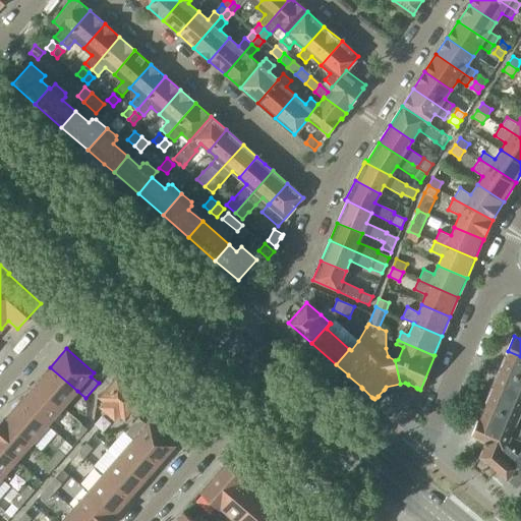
[(520,356),(508,351),(501,367),(520,375),(520,356)]
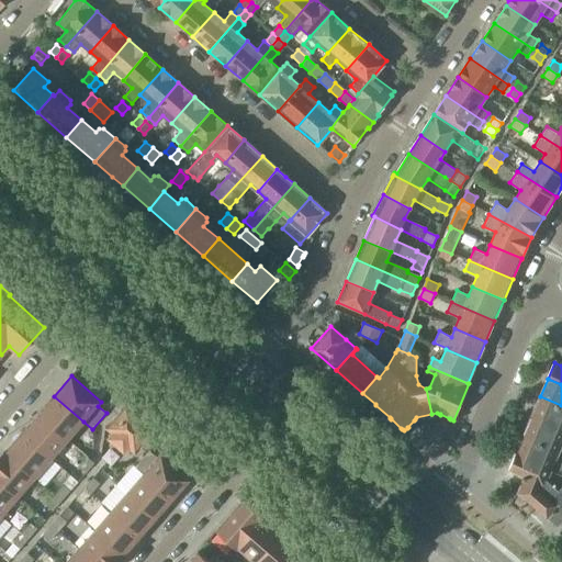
[(54,396),(37,415),(67,440),(83,422),(54,396)]
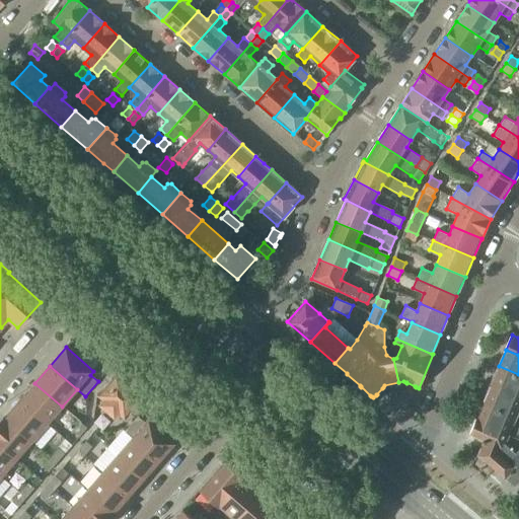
[(518,374),(499,366),(491,384),(518,396),(518,374)]
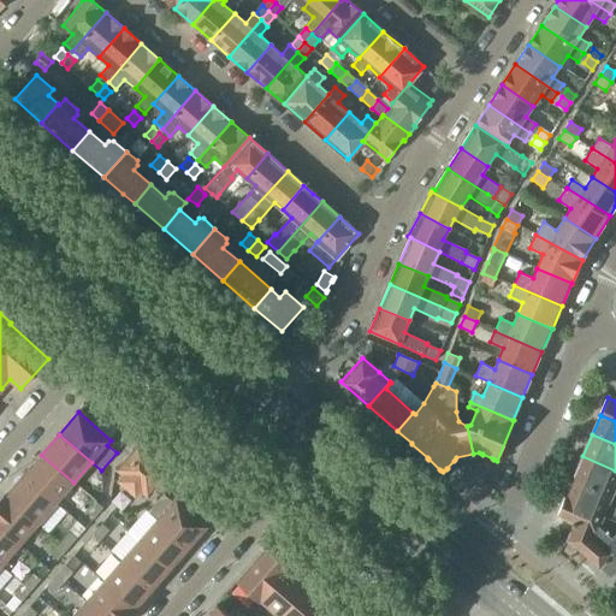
[(163,458),(152,449),(146,449),(138,442),(116,468),(123,475),(118,480),(136,495),(141,490),(148,497),(171,471),(164,465),(163,458)]
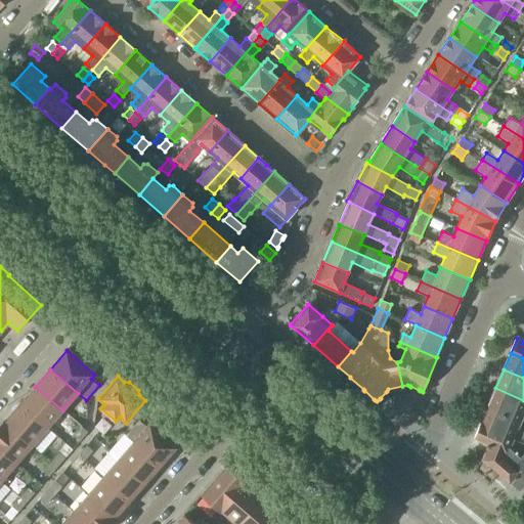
[(35,387),(19,404),(47,429),(62,410),(35,387)]
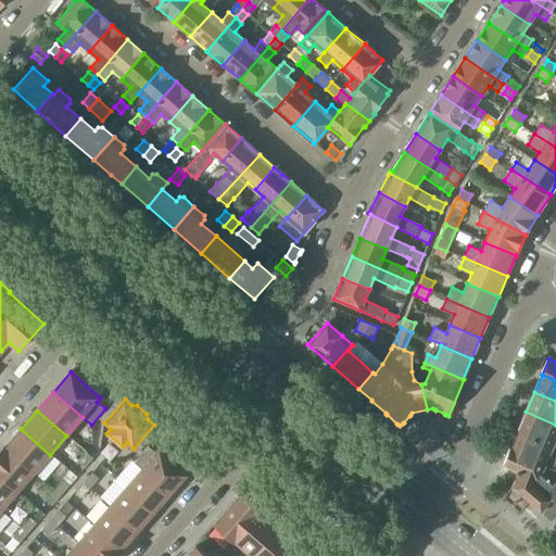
[(555,425),(526,412),(517,431),(553,446),(555,447),(555,425)]
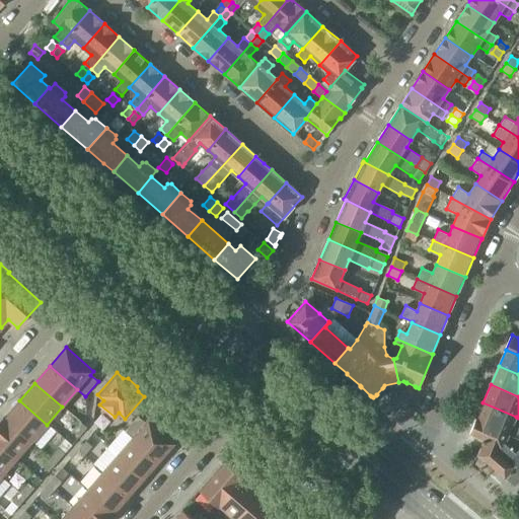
[(19,400),(4,418),(32,442),(47,425),(19,400)]
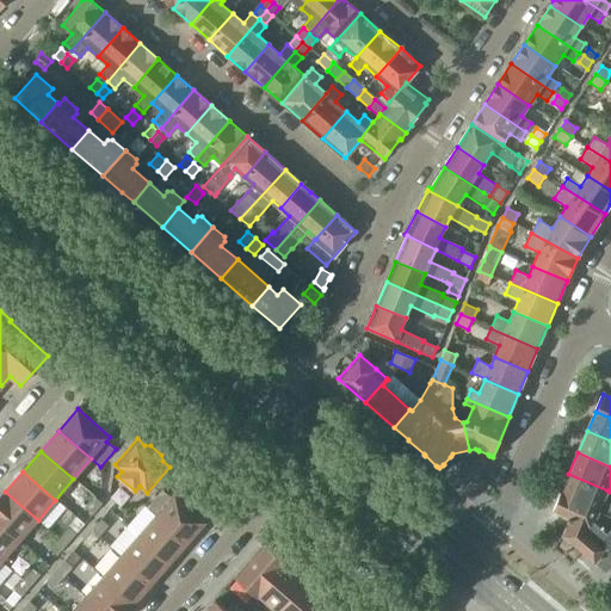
[(610,504),(604,500),(608,491),(568,474),(553,511),(568,518),(609,535),(610,528),(610,504)]
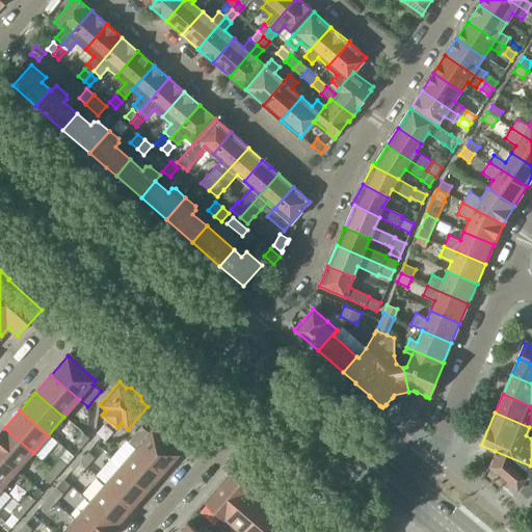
[(128,442),(135,449),(136,448),(164,473),(181,454),(152,429),(149,433),(141,427),(128,442)]
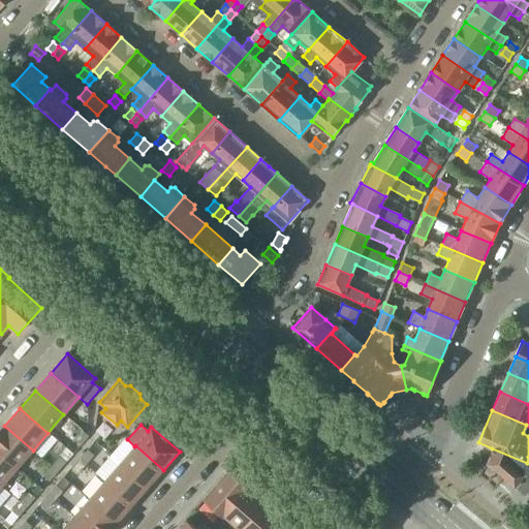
[(4,426),(0,431),(0,453),(18,468),(33,450),(4,426)]
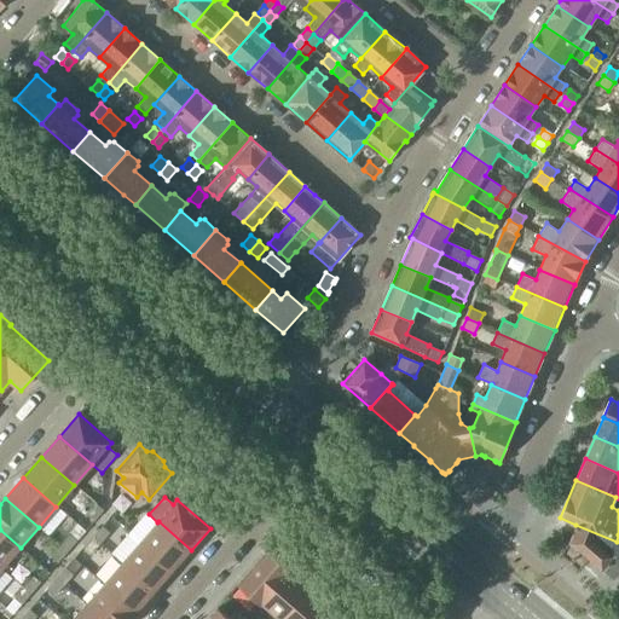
[(96,504),(87,515),(94,521),(104,510),(96,504)]
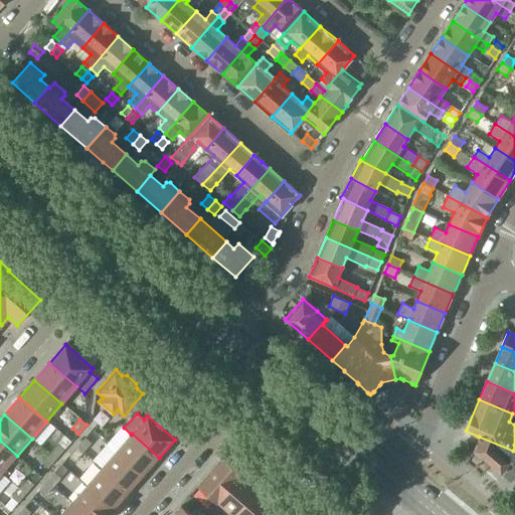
[(132,434),(131,435),(117,452),(144,475),(159,458),(132,434)]
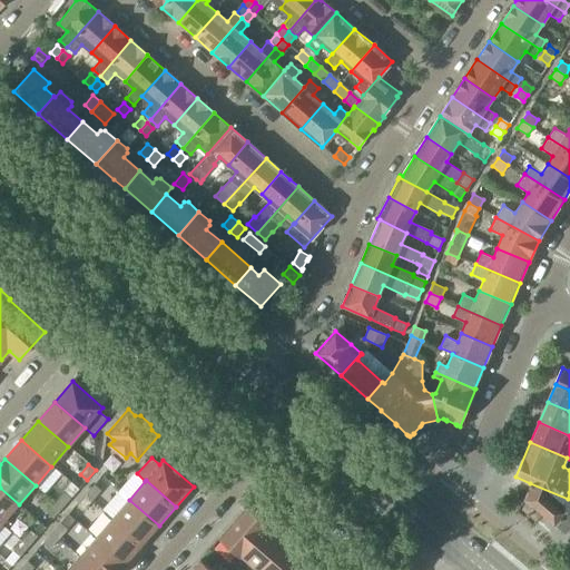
[(569,492),(568,499),(530,483),(530,484),(531,485),(524,500),(554,526),(568,511),(569,513),(569,512),(569,492)]
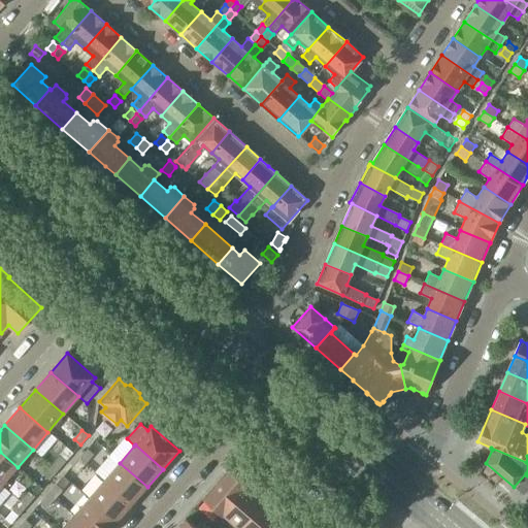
[(88,450),(79,459),(86,464),(94,455),(88,450)]
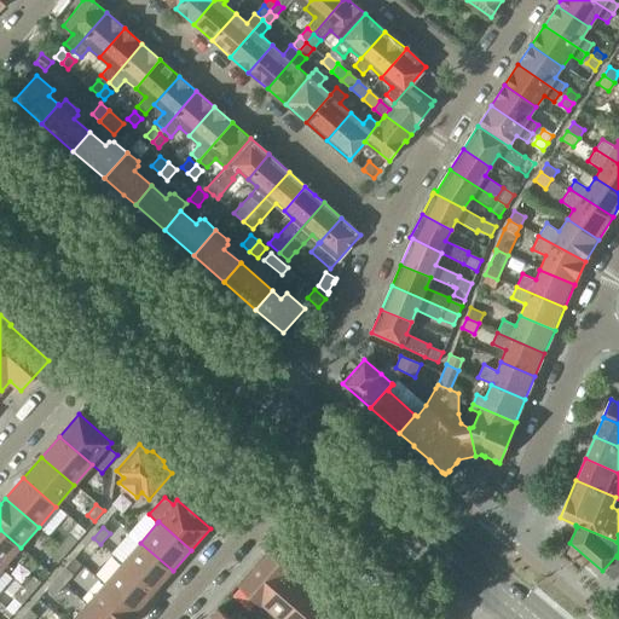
[(0,530),(0,566),(3,568),(21,548),(0,530)]
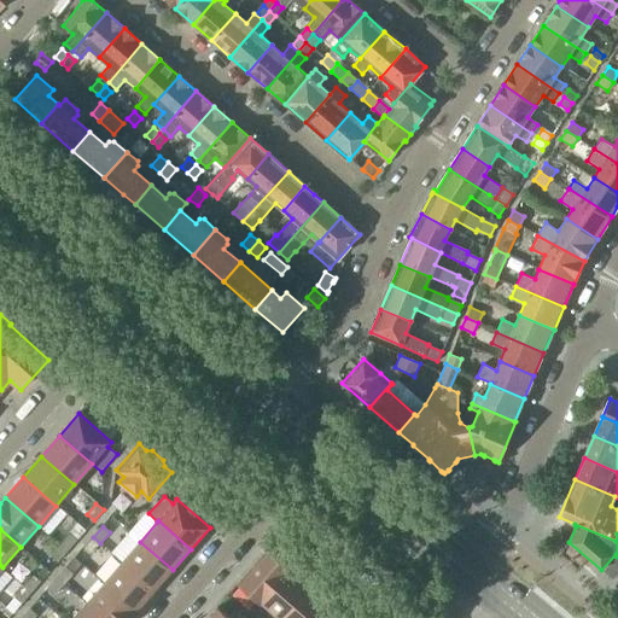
[(69,534),(60,544),(68,552),(77,540),(69,534)]
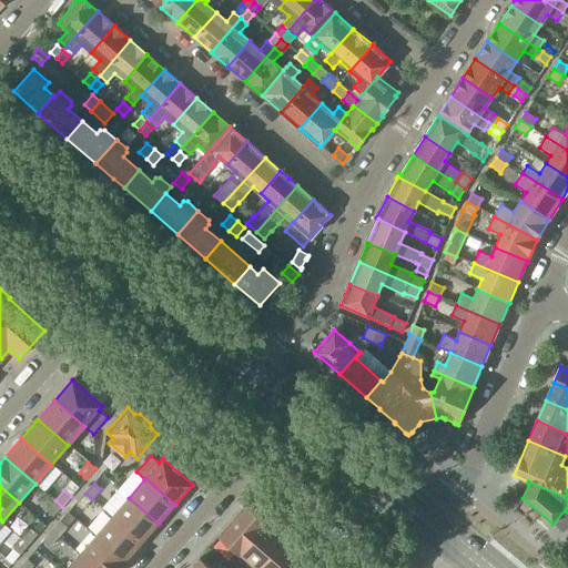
[(92,499),(85,494),(77,504),(83,509),(84,507),(92,499)]
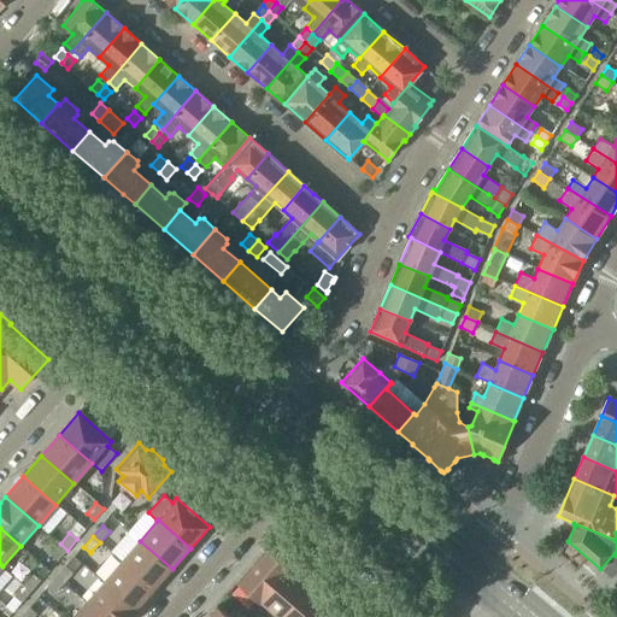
[(140,541),(122,562),(154,589),(172,569),(140,541)]
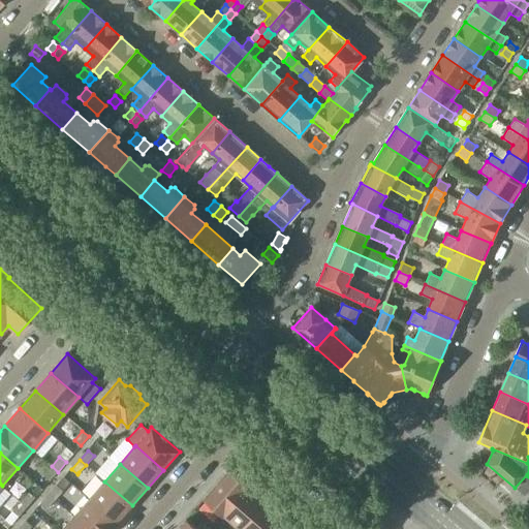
[(86,465),(79,472),(89,481),(95,473),(86,465)]
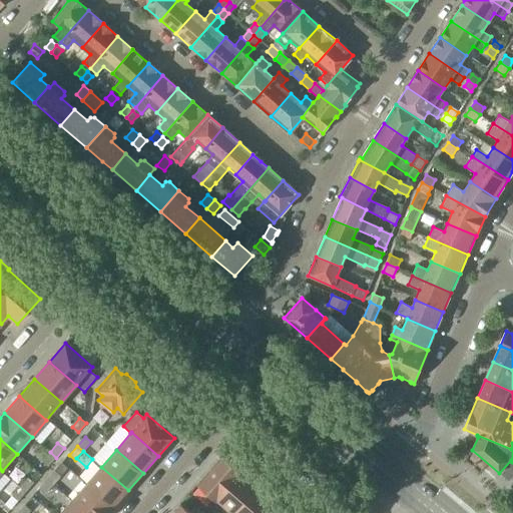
[(56,458),(50,452),(42,461),(48,467),(56,458)]
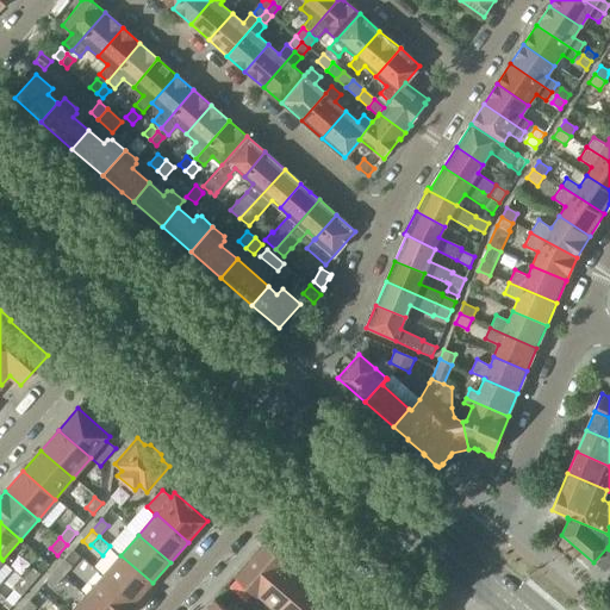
[(236,574),(256,593),(285,561),(263,542),(236,574)]
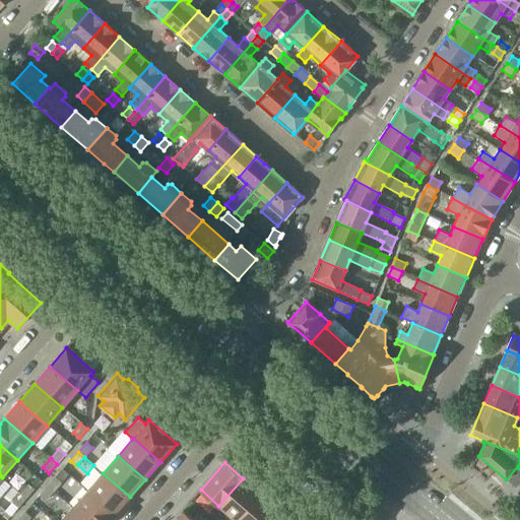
[(103,473),(87,491),(115,515),(130,497),(103,473)]
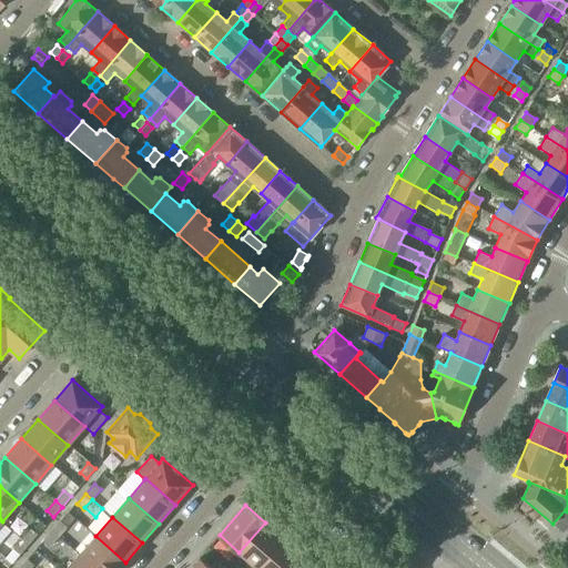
[(61,521),(52,531),(59,537),(68,527),(61,521)]
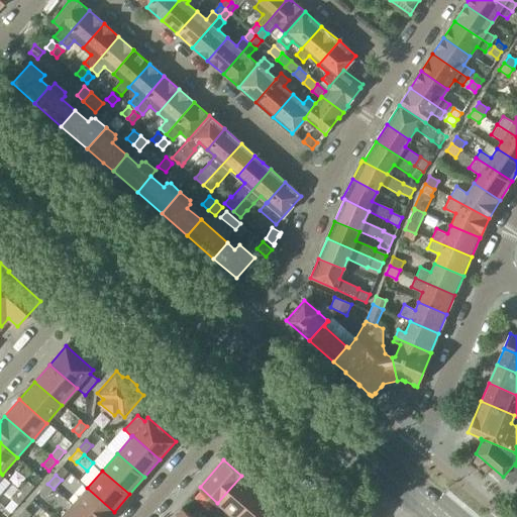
[(217,503),(233,516),(235,516),(259,491),(241,476),(217,503)]
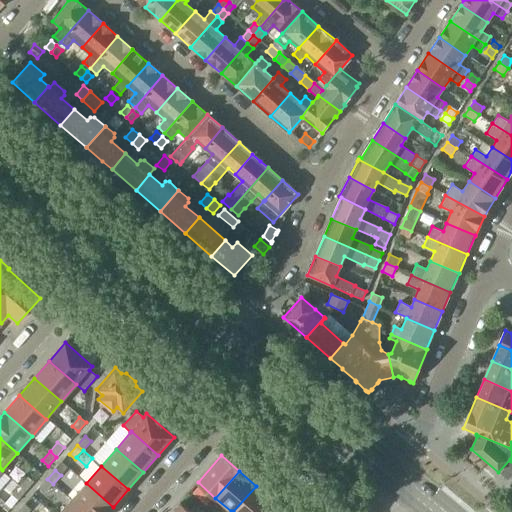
[(28,477),(20,486),(26,491),(34,482),(28,477)]
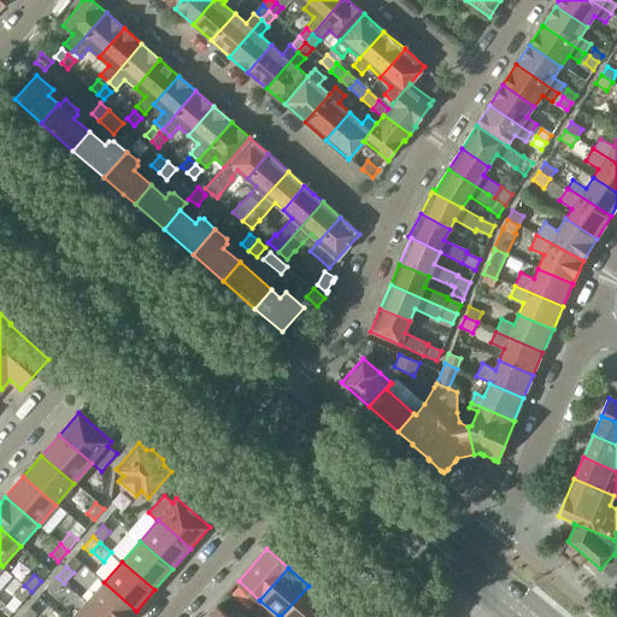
[(64,583),(57,577),(47,588),(54,594),(64,583)]
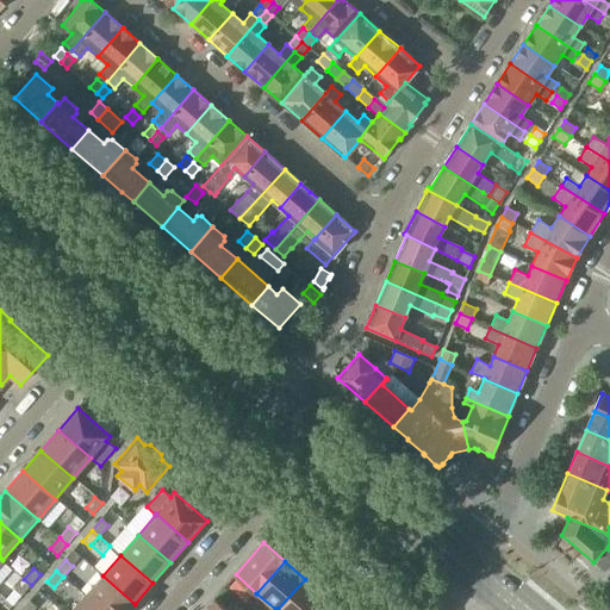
[(103,576),(85,596),(100,609),(129,609),(135,604),(103,576)]
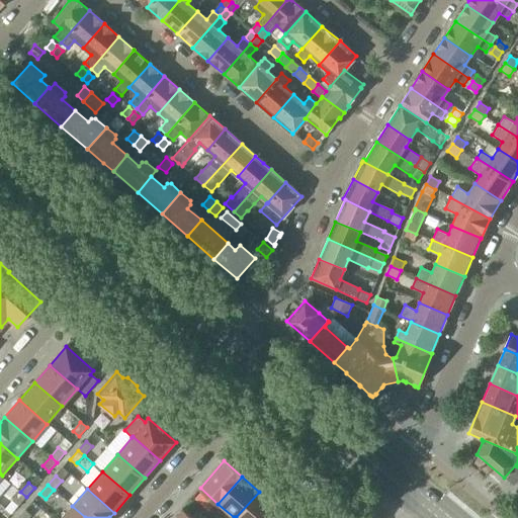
[(26,497),(20,492),(12,501),(18,506),(26,497)]
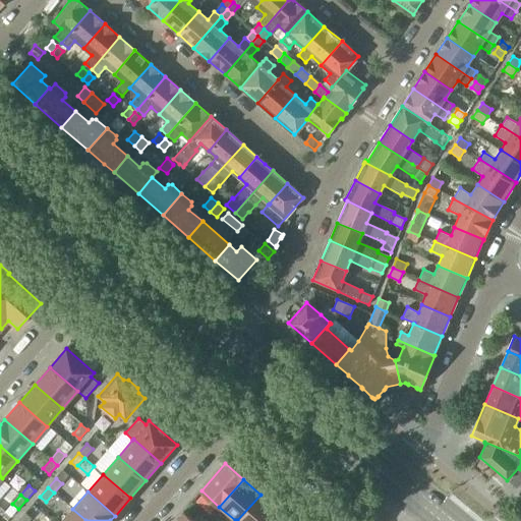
[(237,520),(269,520),(279,510),(261,495),(237,520)]
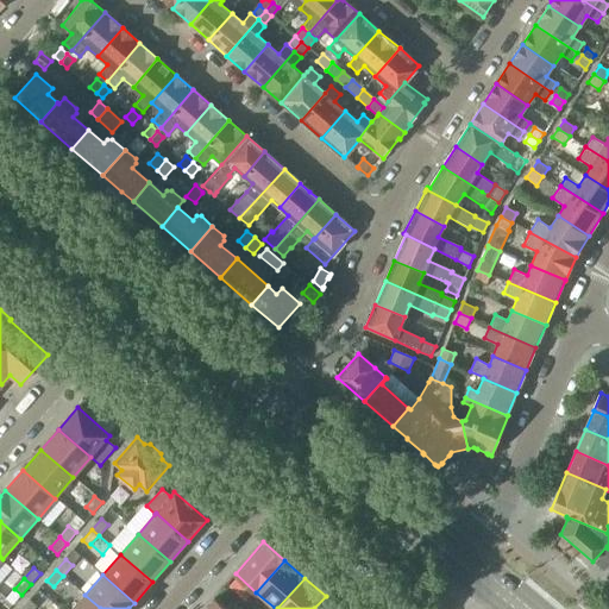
[(100,608),(85,595),(71,608),(100,608)]
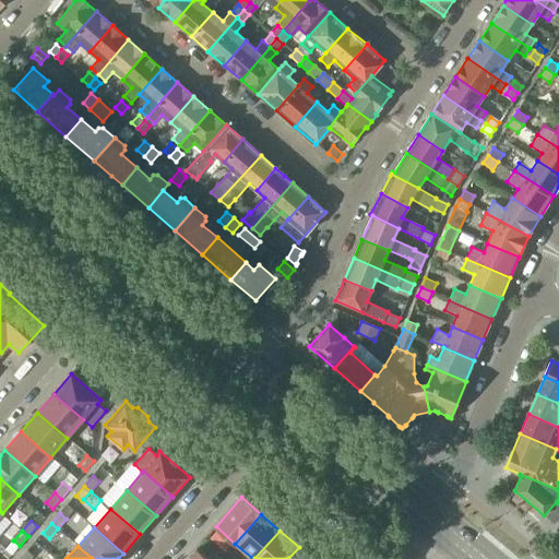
[(288,558),(312,558),(299,547),(288,558)]
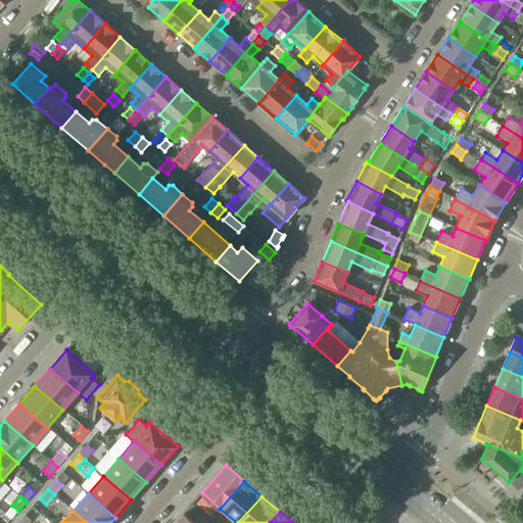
[(184,514),(175,522),(206,522),(198,516),(193,522),(184,514)]
